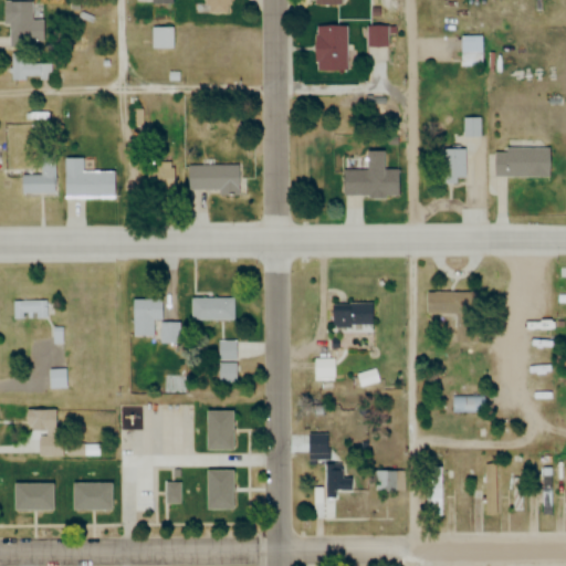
[(203,0),(203,13),(229,13),(229,0),(203,0)]
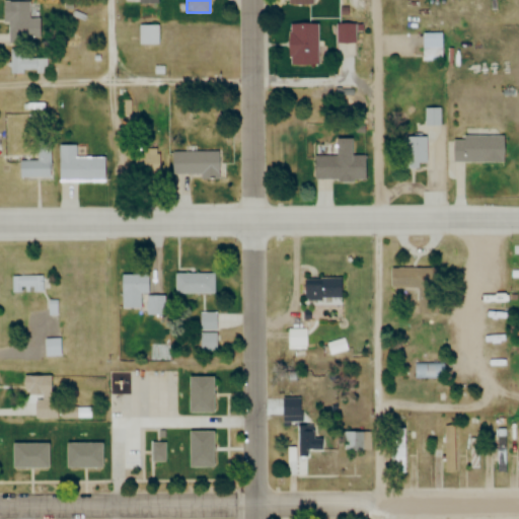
[(3,23),(9,23),(8,38),(39,38),(40,19),(29,19),(30,2),(3,1),(3,23)]
